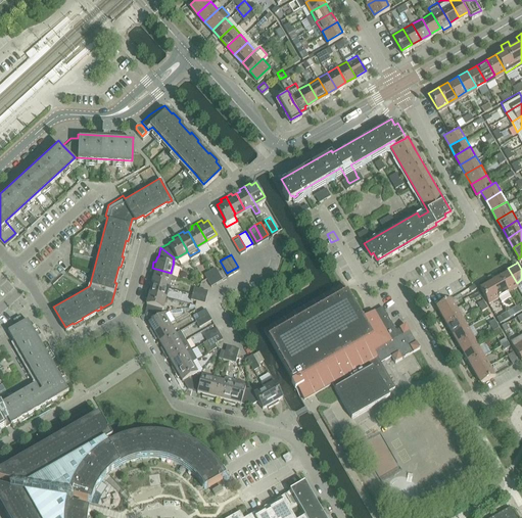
[(208,267),(216,279),(222,276),(215,264),(208,267)]
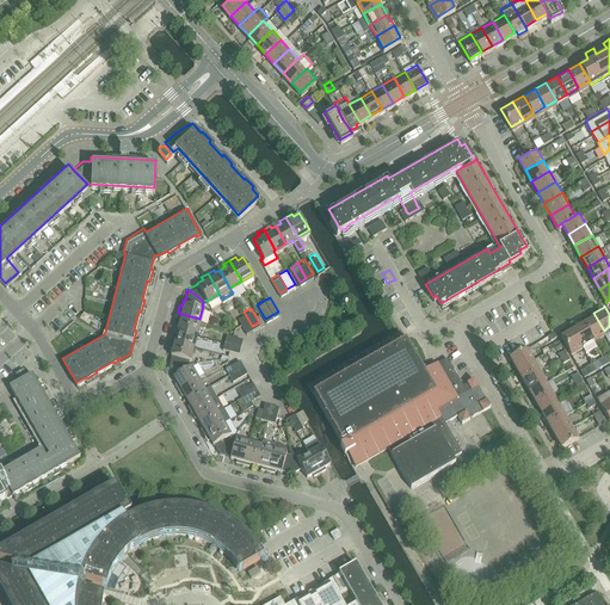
[(252,326),(244,312),(238,315),(246,331),(252,326)]
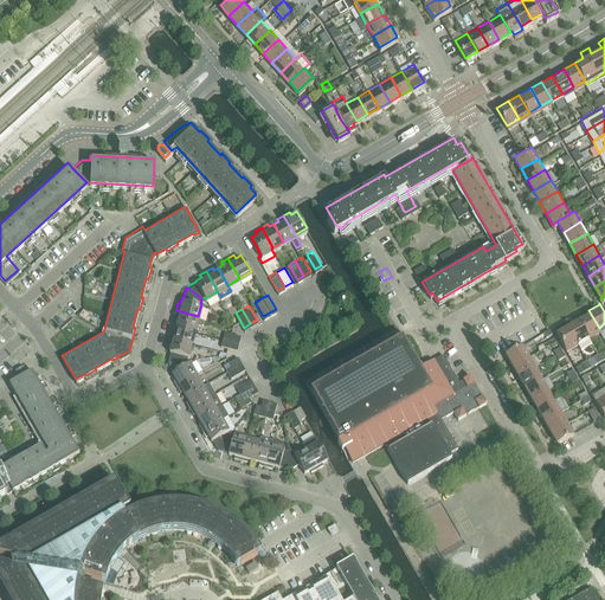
[(197,321),(200,322),(201,321),(203,317),(198,316),(177,310),(174,316),(177,317),(175,323),(194,328),(197,321)]
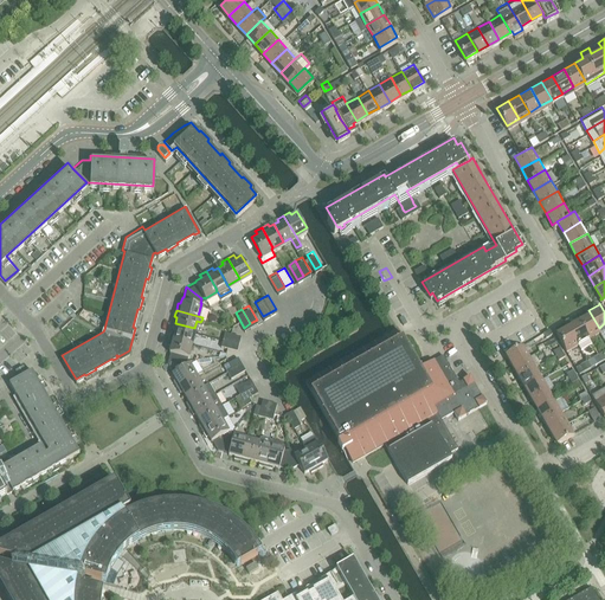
[(599,328),(589,310),(578,316),(587,334),(599,328)]
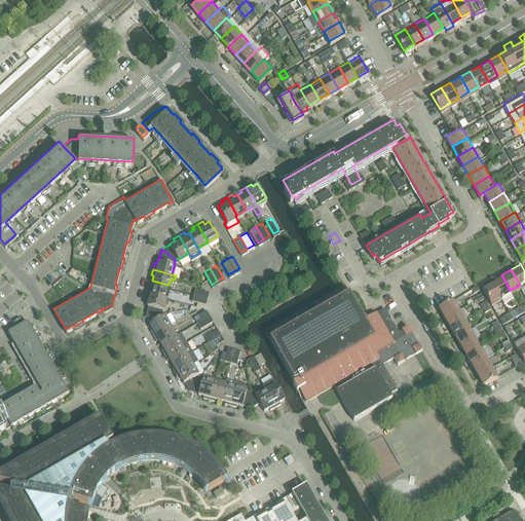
[(491,281),(500,296),(510,290),(501,274),(491,281)]
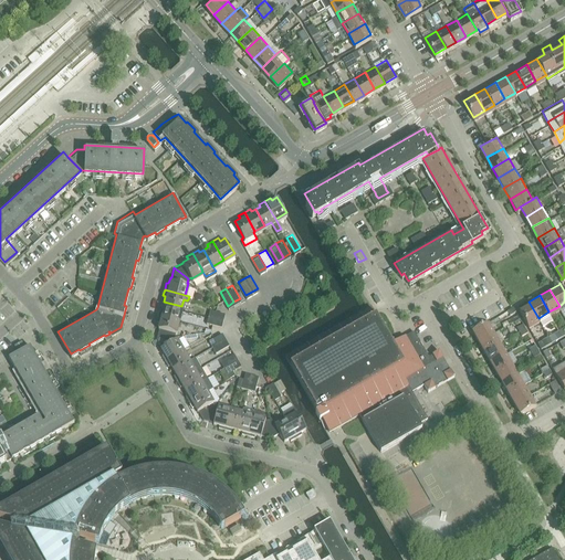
[(181,306),(164,302),(163,306),(160,306),(158,312),(179,317),(181,306)]
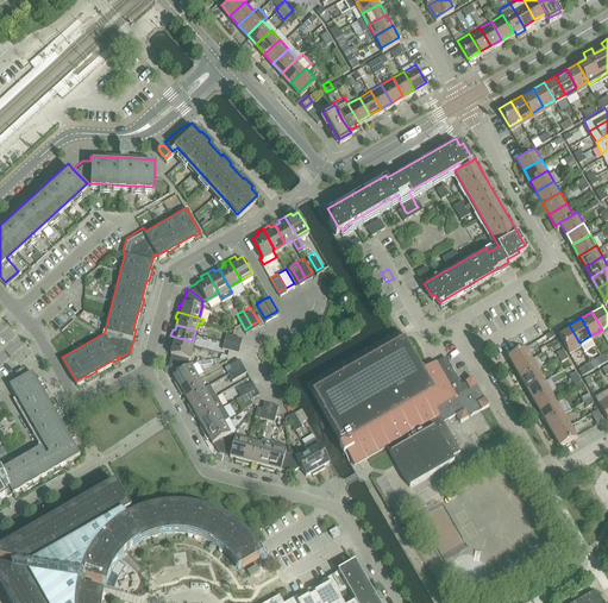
[(569,325),(558,331),(568,349),(580,343),(569,325)]
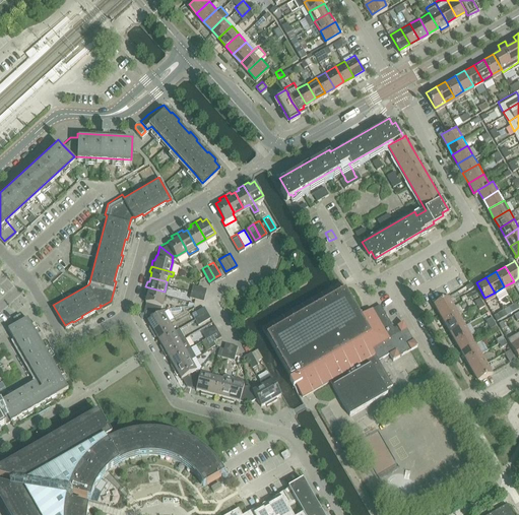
[(365,321),(360,313),(340,278),(333,282),(261,323),(302,393),(329,377),(331,381),(347,410),(386,389),(383,385),(391,380),(377,356),(382,352),(388,349),(388,348),(376,327),(377,326),(372,317),(365,321)]
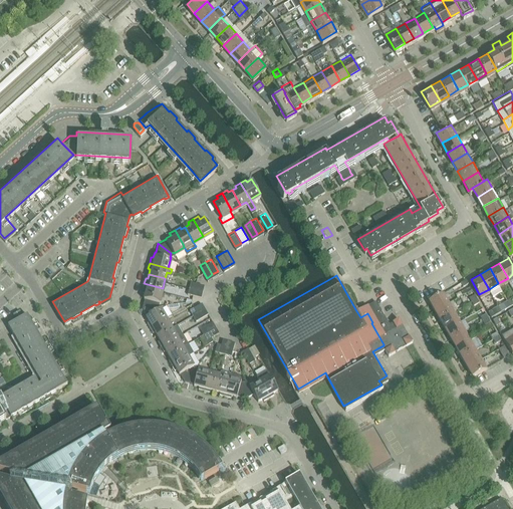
[(189,284),(202,288),(204,282),(190,278),(189,284)]
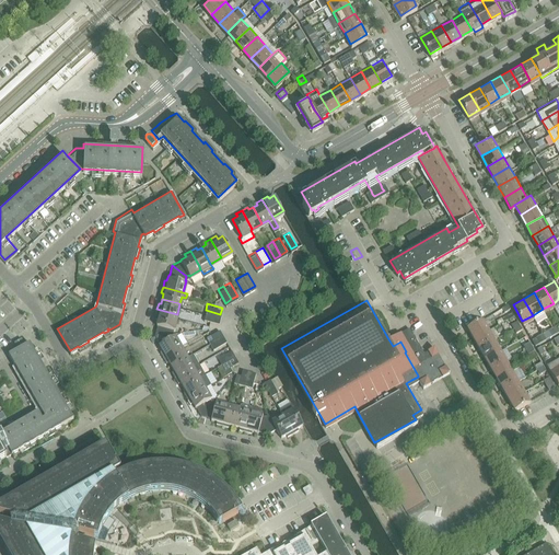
[(511,308),(496,316),(498,320),(513,311),(511,308)]
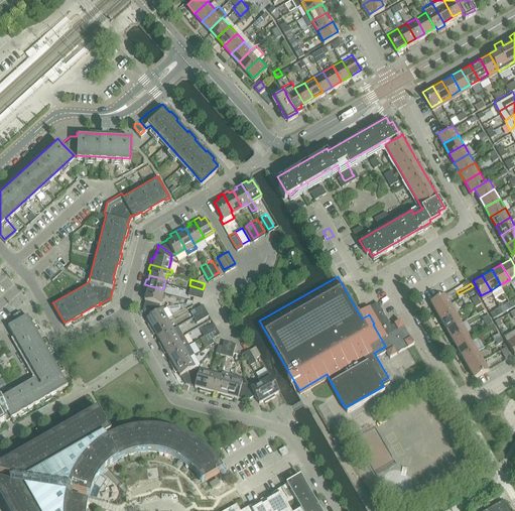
[(163,289),(144,284),(142,290),(145,291),(143,296),(144,296),(142,305),(158,304),(159,300),(160,301),(163,289)]
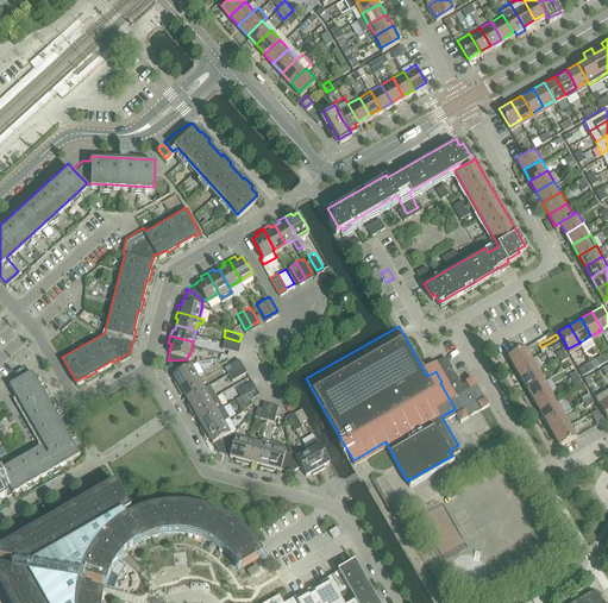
[(239,341),(224,337),(221,344),(237,349),(239,341)]
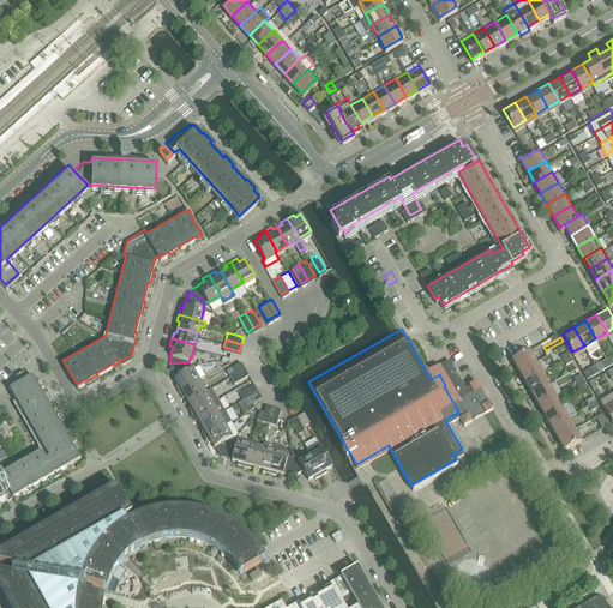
[(511,355),(517,367),(535,356),(528,345),(511,355)]
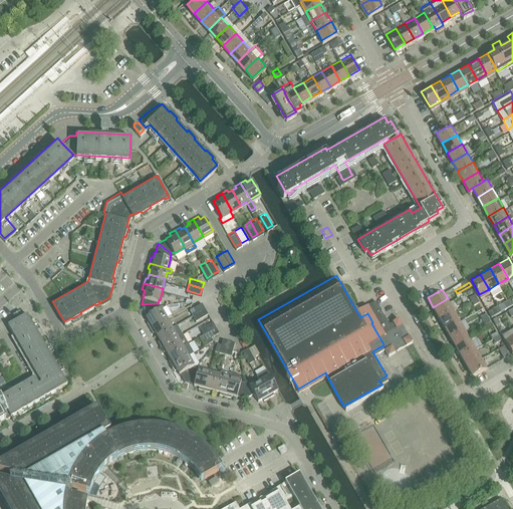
[(375,297),(367,302),(355,309),(360,317),(367,313),(372,322),(371,323),(383,344),(383,345),(388,353),(395,349),(395,348),(406,342),(406,343),(412,339),(408,332),(408,333),(402,322),(402,321),(398,315),(392,319),(389,321),(375,297)]
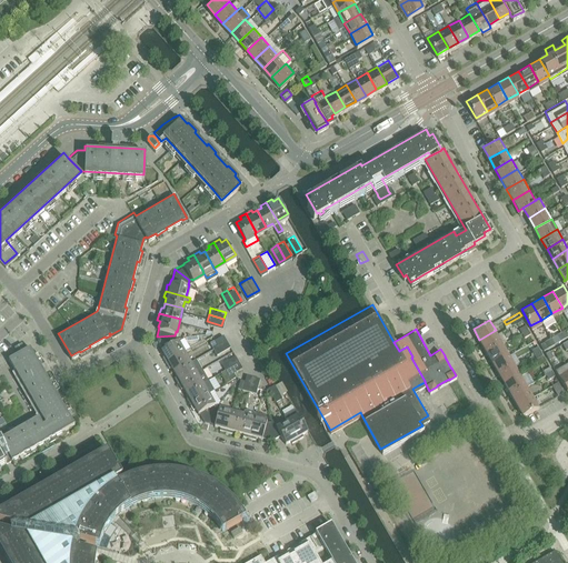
[(486,350),(501,341),(496,330),(479,340),(486,350)]
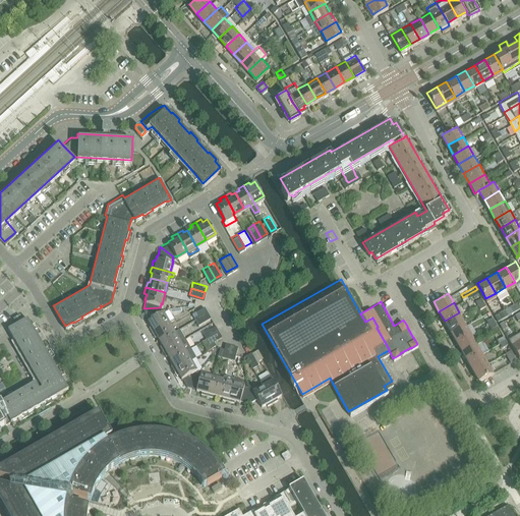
[(194,317),(207,309),(204,304),(191,311),(194,317)]
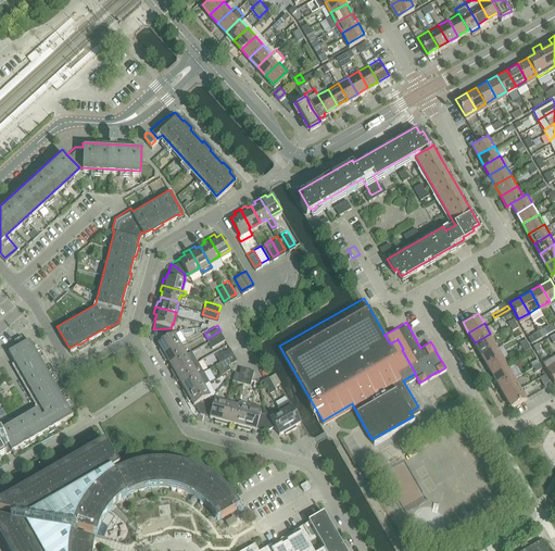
[(538,327),(531,330),(527,334),(530,339),(534,337),(541,334),(538,327)]
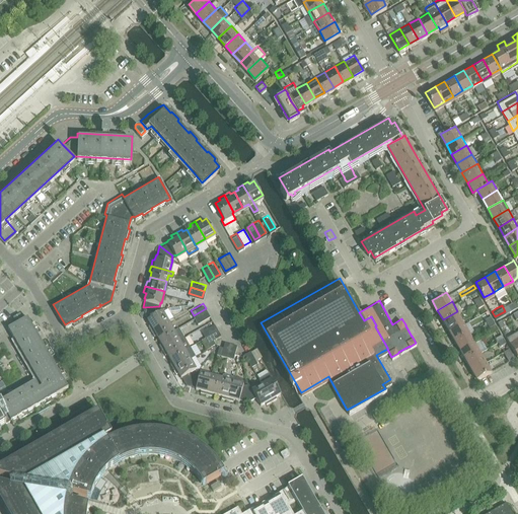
[(150,327),(167,318),(161,308),(159,306),(143,307),(147,316),(149,321),(147,322),(150,327)]
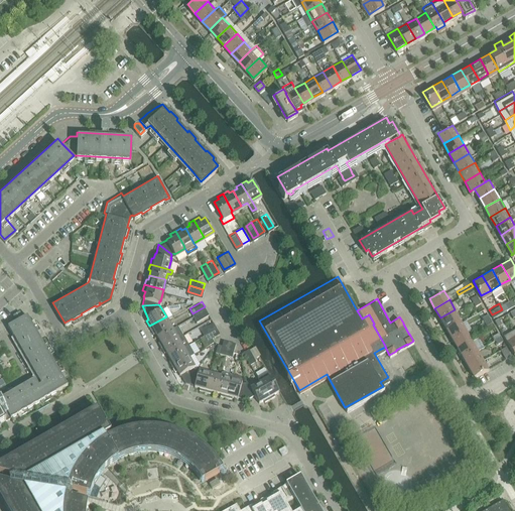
[(205,306),(192,313),(196,318),(208,311),(205,306)]
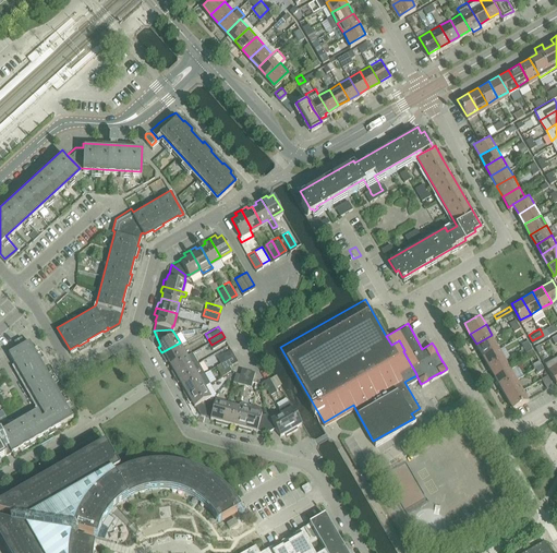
[(24,339),(21,333),(13,337),(16,344),(24,339)]
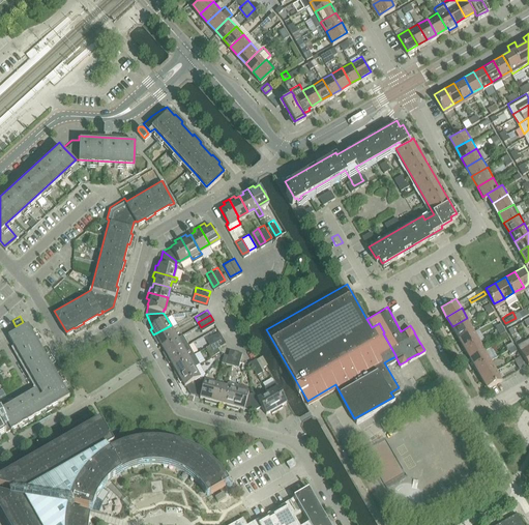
[(467,318),(452,326),(458,337),(473,327),(467,318)]
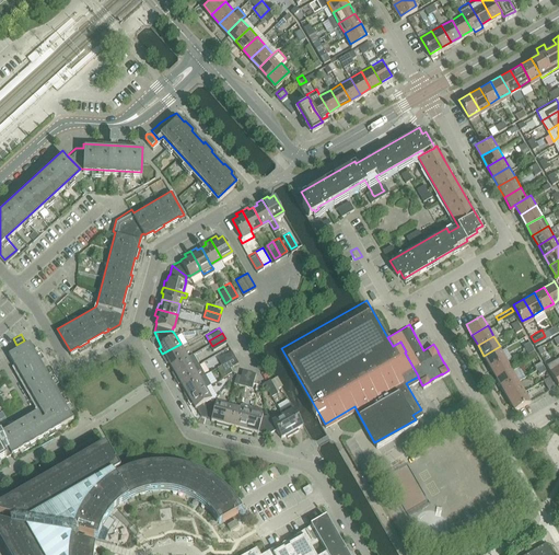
[(197,348),(209,343),(206,337),(195,343),(197,348)]
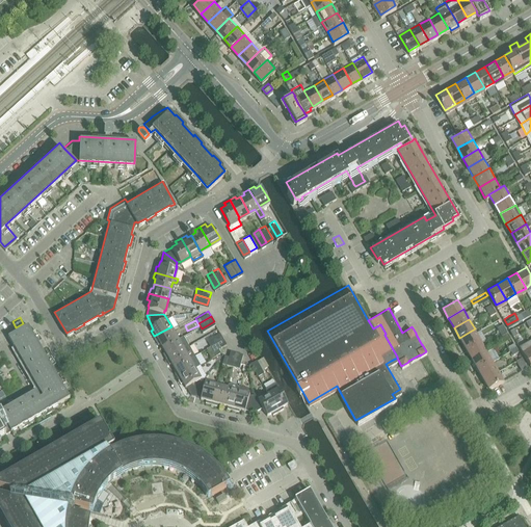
[(0,432),(4,430),(69,394),(34,334),(27,321),(7,333),(37,385),(0,405),(0,432)]
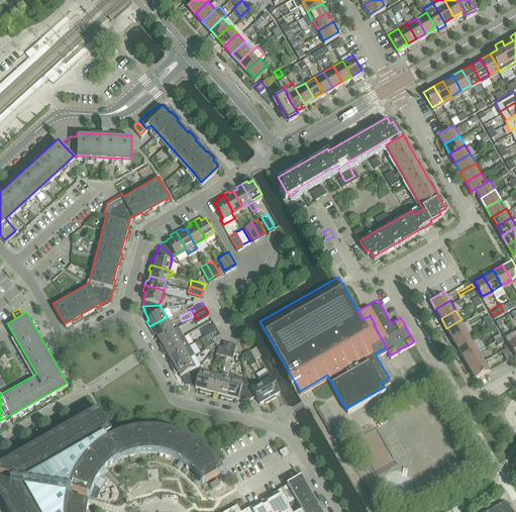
[(167,317),(149,326),(152,331),(155,330),(158,334),(172,326),(167,317)]
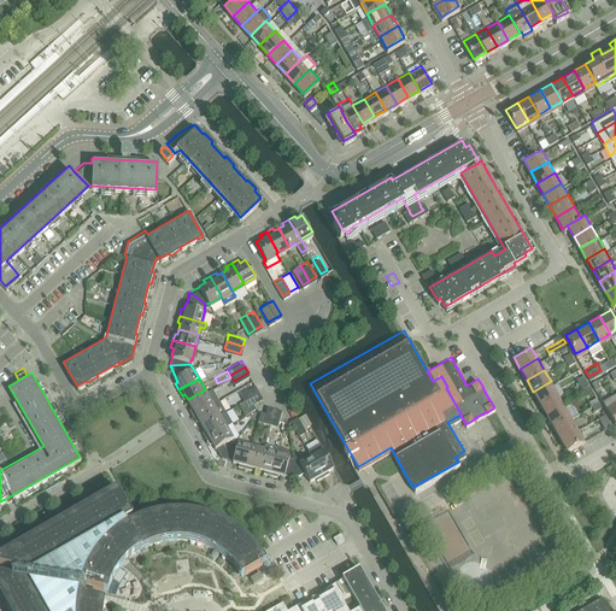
[(539,403),(557,392),(551,381),(533,392),(539,403)]
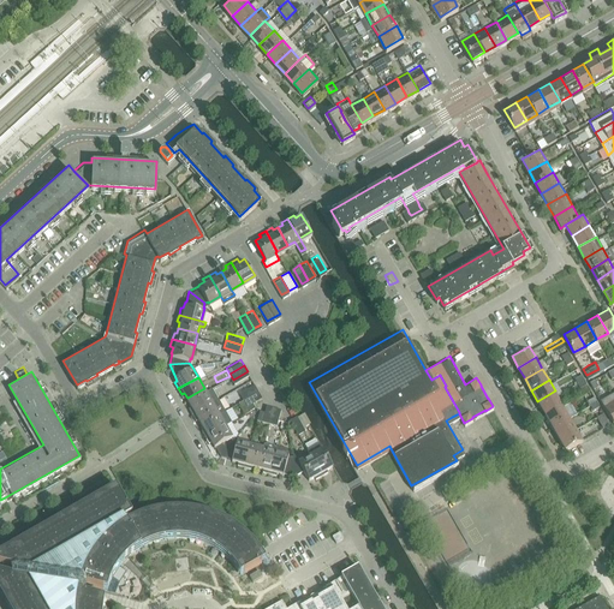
[(243,396),(257,388),(254,381),(239,389),(243,396)]
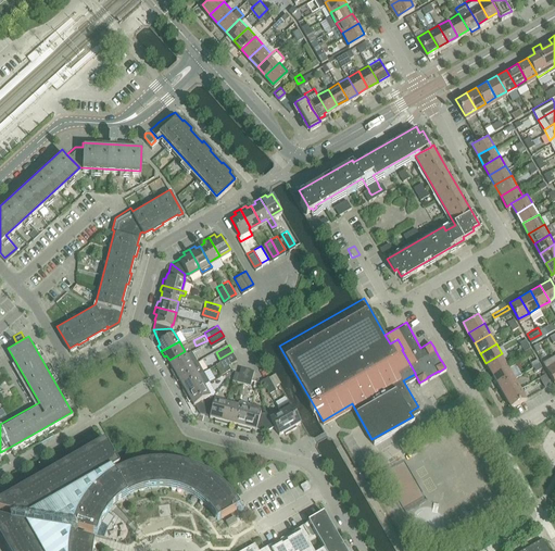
[(197,358),(191,348),(185,351),(169,360),(172,364),(169,366),(173,372),(197,358)]
